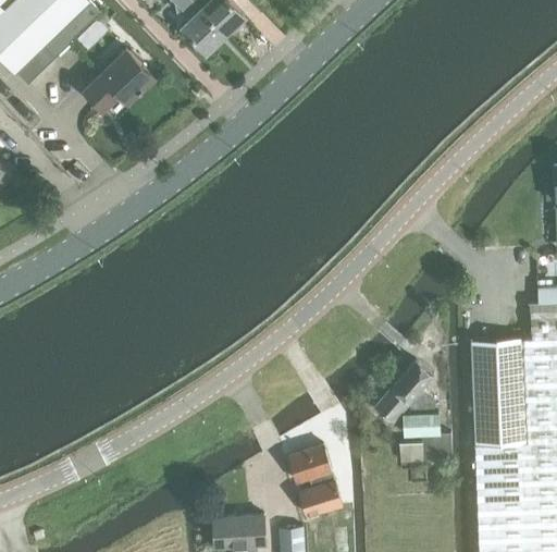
[(0,0),(0,58),(26,85),(41,71),(100,13),(87,0),(0,0)]
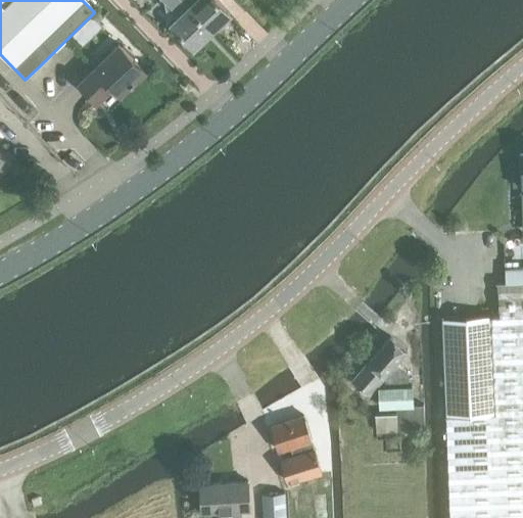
[(158,0),(178,19),(169,28),(193,55),(215,36),(181,0),(158,0)]
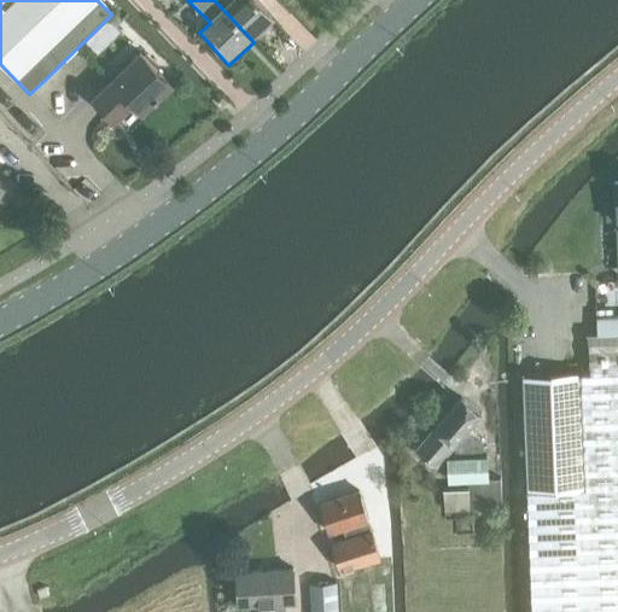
[(214,0),(254,42),(274,22),(254,0),(232,0),(229,3),(227,0),(214,0)]
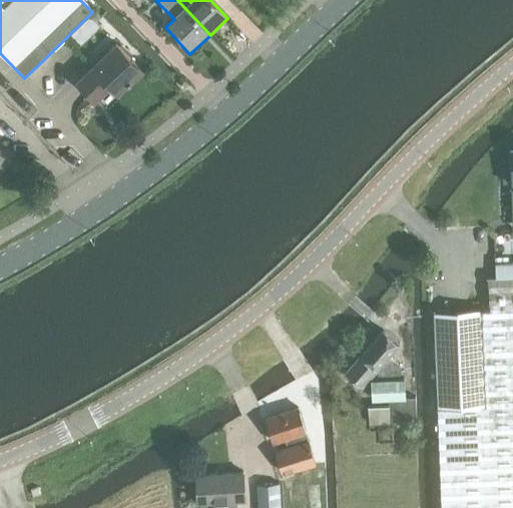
[(116,45),(76,82),(94,102),(103,111),(117,98),(142,72),(116,45)]
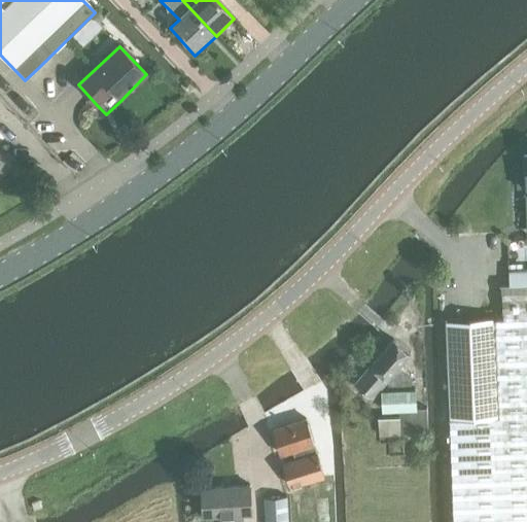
[(0,180),(12,170),(0,157),(0,180)]
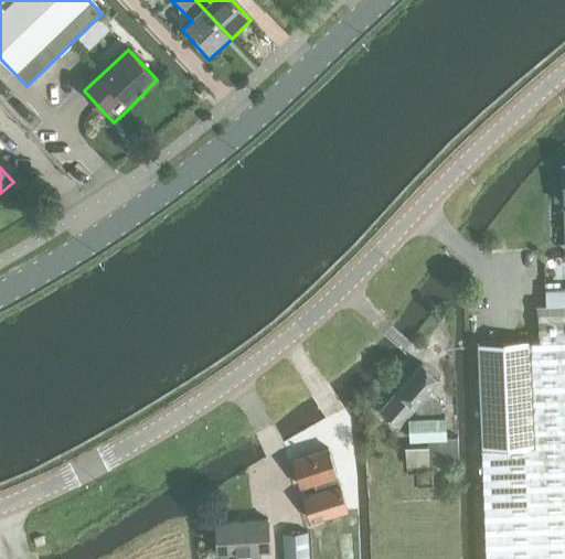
[(564,558),(564,308),(537,310),(539,339),(539,343),(533,344),(477,347),(481,453),(482,453),(486,558),(564,558)]
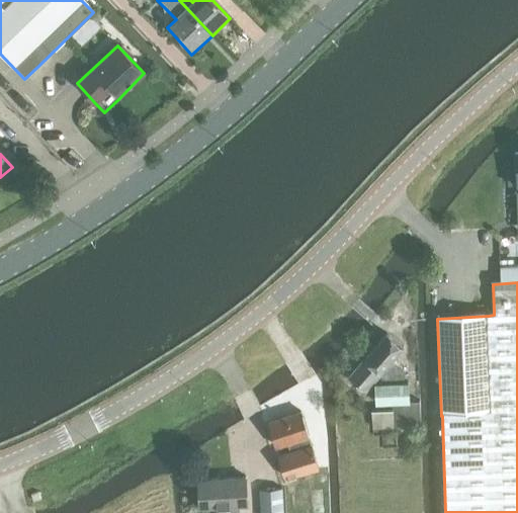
[(404,385),(404,372),(394,363),(404,352),(386,337),(348,381),(365,395),(380,377),(380,386),(375,386),(375,407),(391,406),(392,413),(371,414),(372,432),(394,432),(394,429),(421,428),(419,404),(409,405),(408,385),(404,385)]
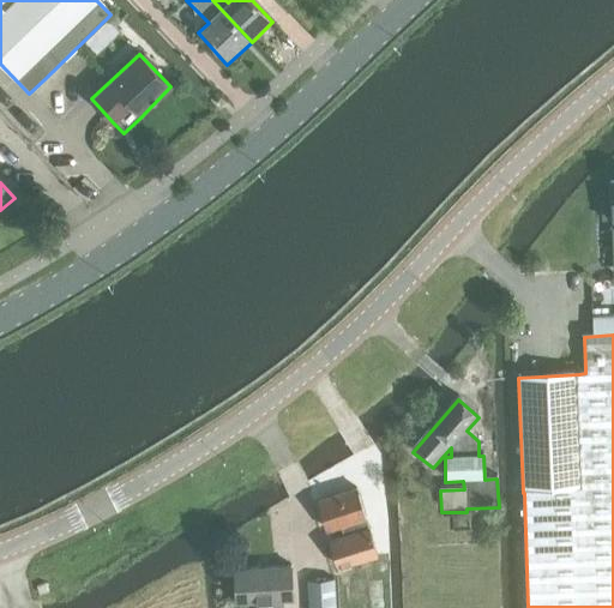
[(378,560),(356,492),(317,504),(327,535),(339,531),(342,540),(330,543),(338,572),(378,560)]
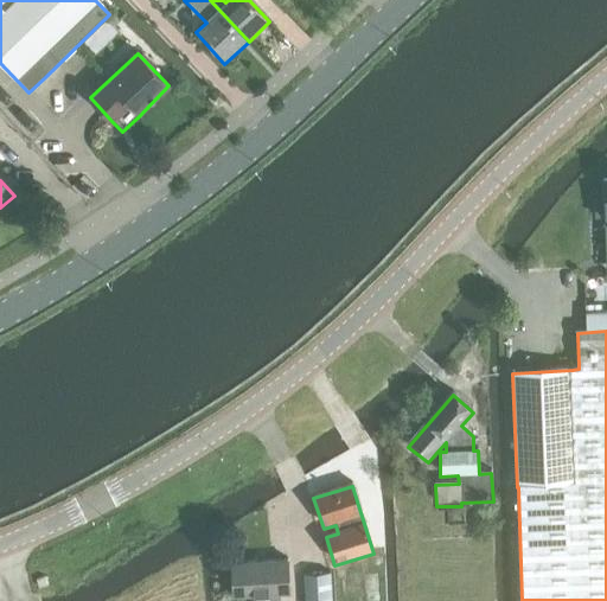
[(280,600),(280,596),(289,595),(288,562),(232,566),(234,599),(267,598),(267,600),(280,600)]
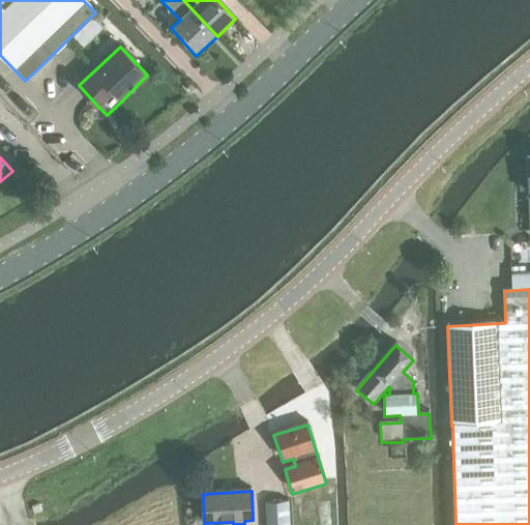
[(289,524),(287,503),(265,504),(267,524),(289,524)]
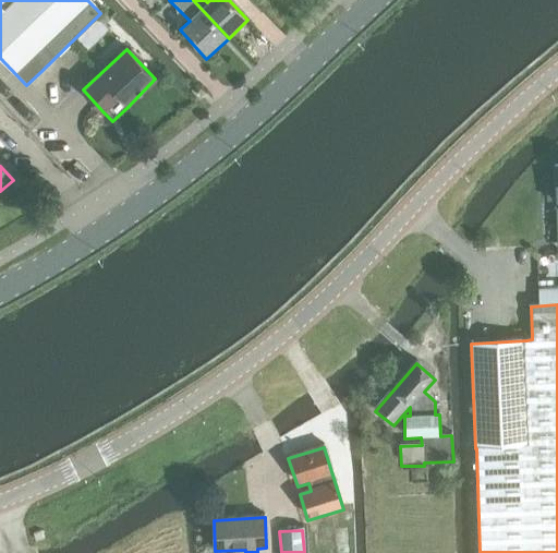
[(349,552),(348,533),(336,535),(314,536),(314,552),(349,552)]
